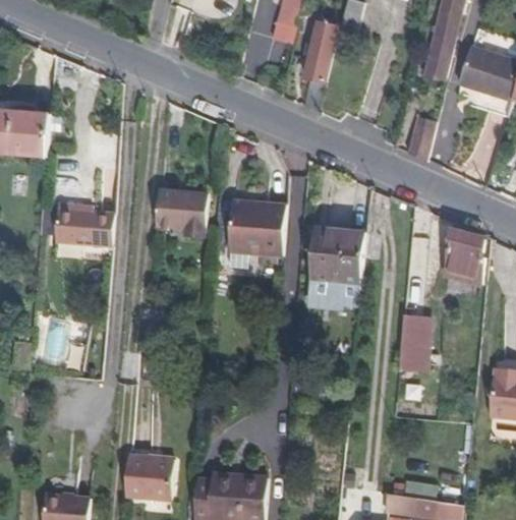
[(362,4),(345,0),(338,30),(354,35),(362,4)]
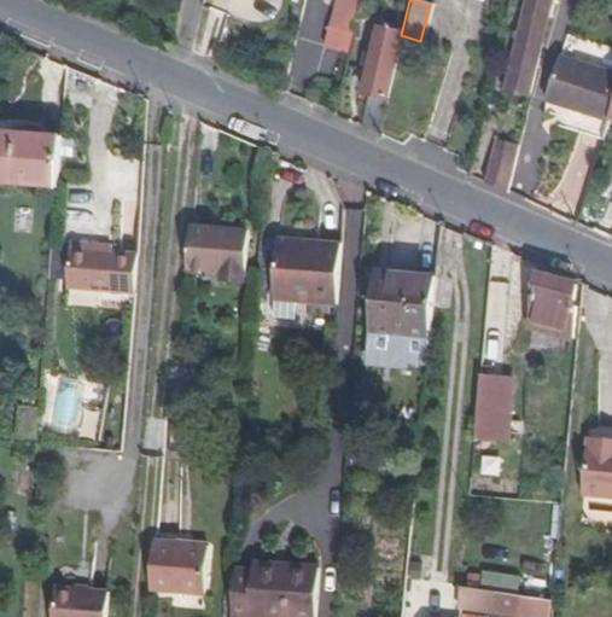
[(520,0),(500,91),(523,95),(541,19),(543,21),(548,0),(520,0)]
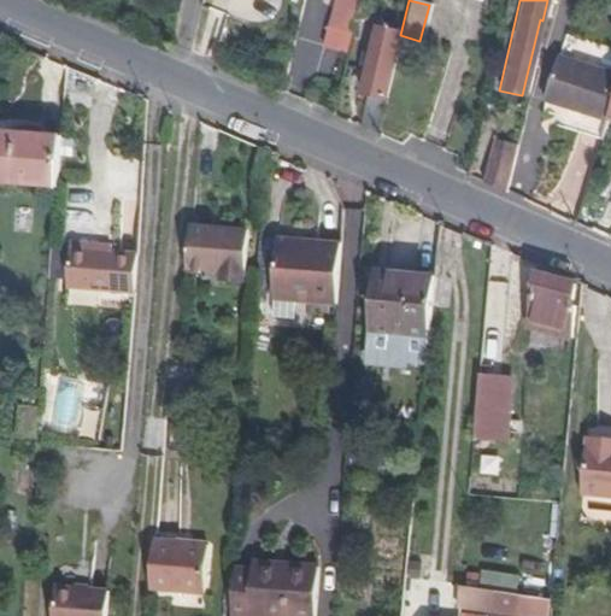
[(353,13),(327,7),(318,45),(329,47),(344,52),(353,13)]
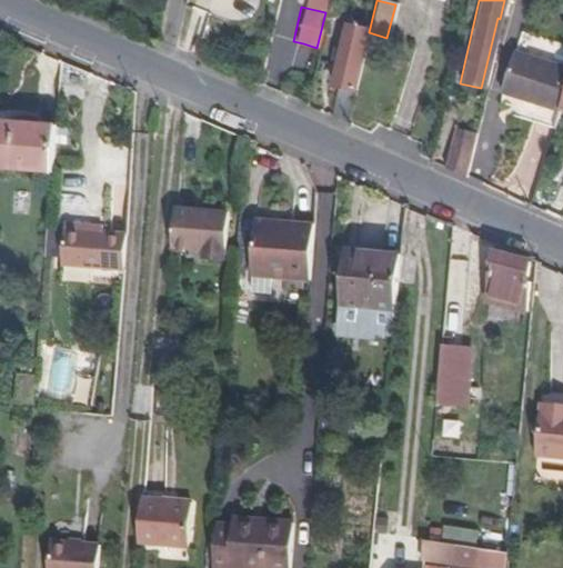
[(368,29),(344,23),(329,86),(335,88),(329,117),(347,123),(354,92),(352,92),(368,29)]
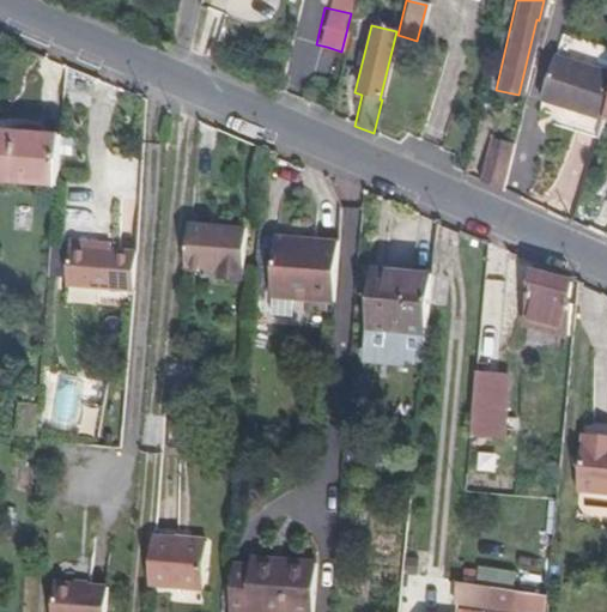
[(341,52),(327,47),(322,61),(338,65),(341,53),(341,52)]
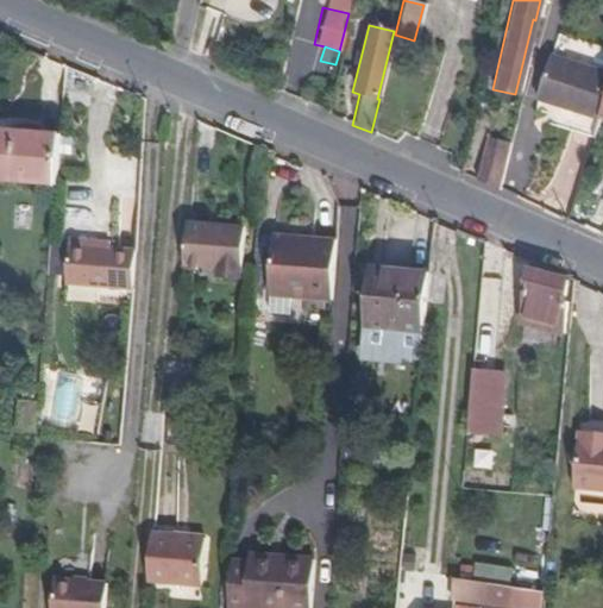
[(596,116),(602,92),(602,71),(547,55),(536,88),(553,93),(551,101),(596,116)]
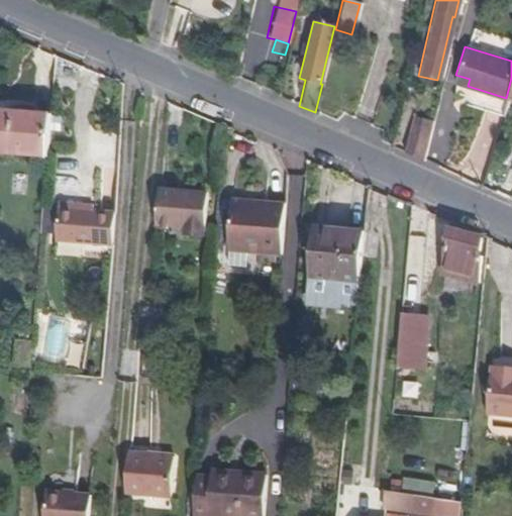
[(46,113),(0,109),(0,152),(42,157),(46,113)]
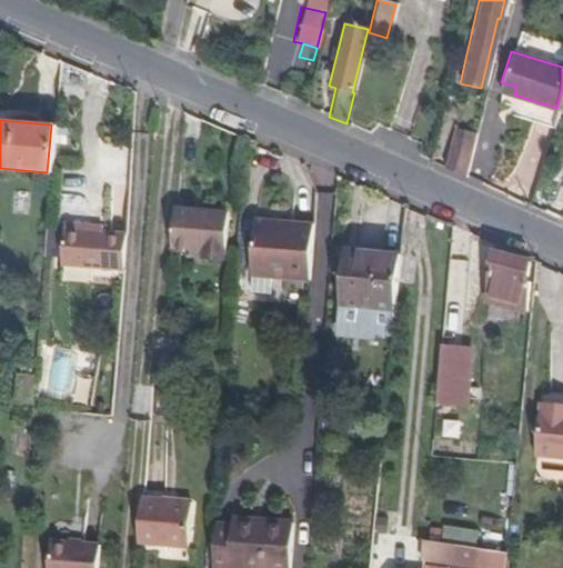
[(473,136),(451,130),(442,167),(441,168),(463,177),(473,136)]
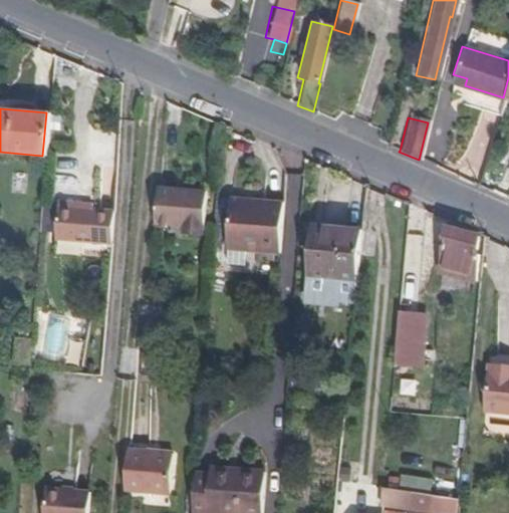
[(204,191),(155,187),(152,224),(179,226),(201,228),(204,191)]
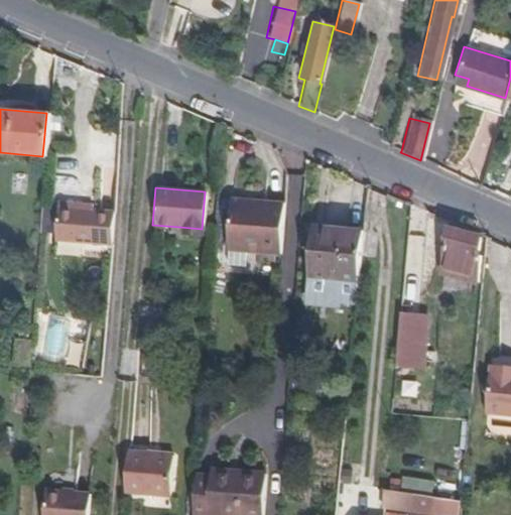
[(279,202),(229,199),(225,250),(276,253),(279,202)]
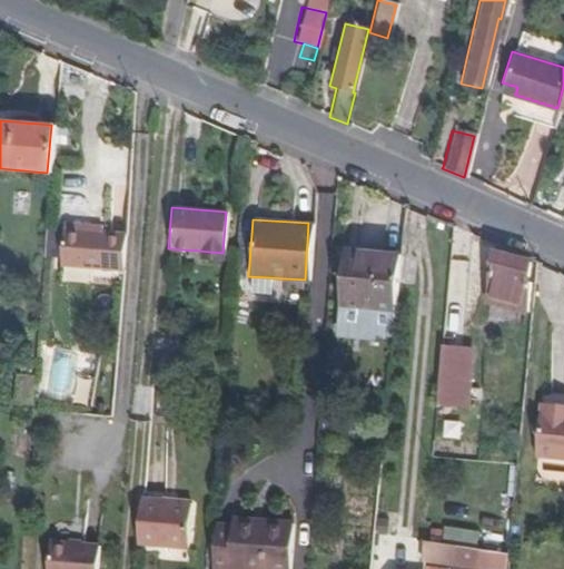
[(99,224),(60,222),(60,228),(98,232),(99,224)]
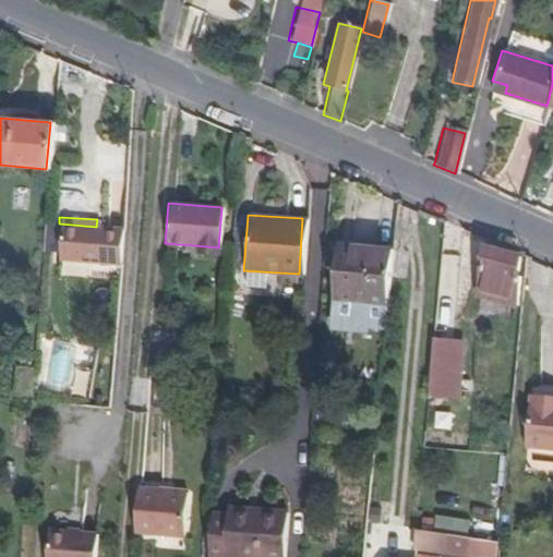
[(96,227),(59,223),(56,258),(118,264),(120,229),(96,227)]
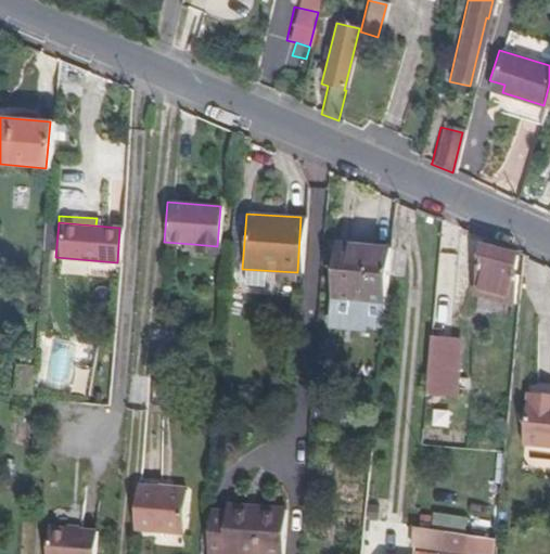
[(387,247),(341,243),(339,261),(332,261),(325,321),(379,326),(387,247)]
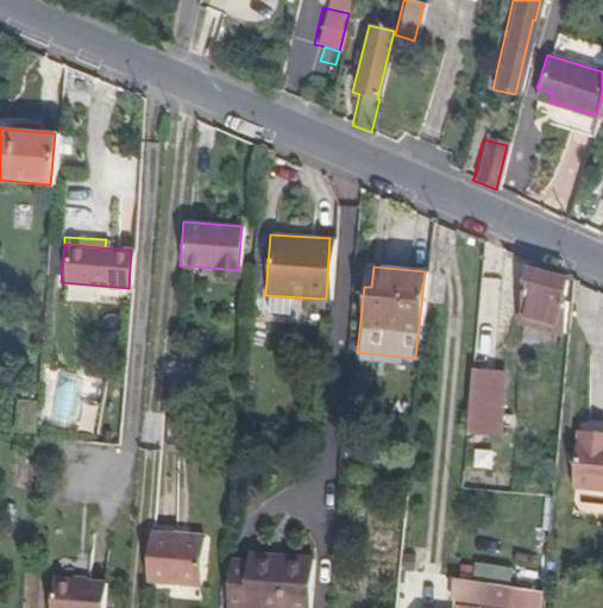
[(238,270),(212,268),(211,277),(237,280),(238,270)]
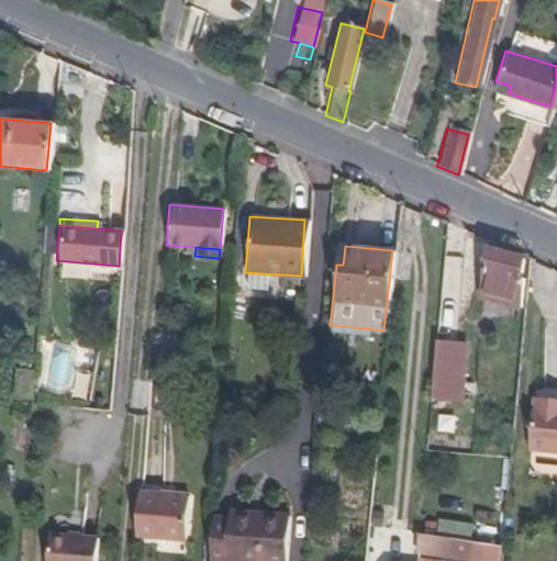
[(521,256),(483,251),(478,300),(517,306),(522,279),(517,278),(521,256)]
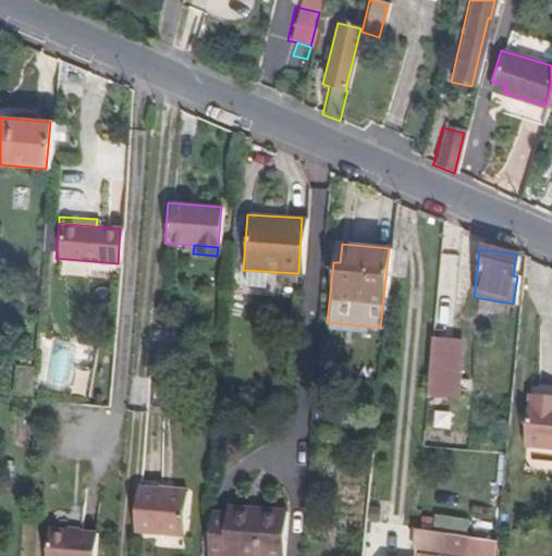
[(460,341),(427,337),(422,395),(454,398),(460,341)]
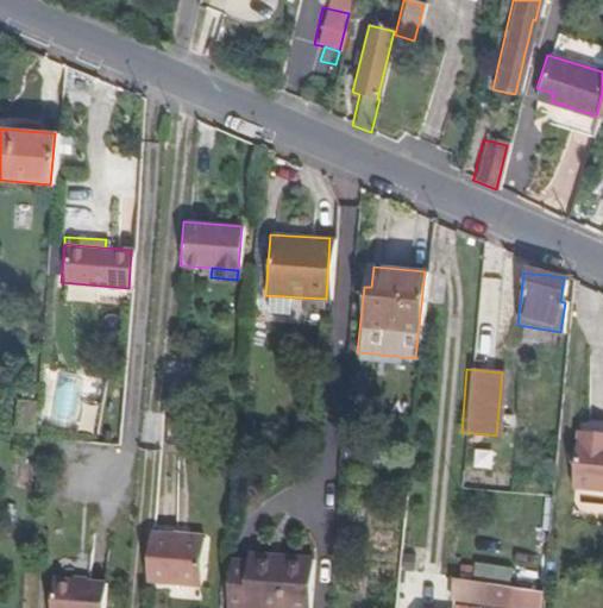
[(602,432),(575,430),(570,487),(602,489),(602,432)]
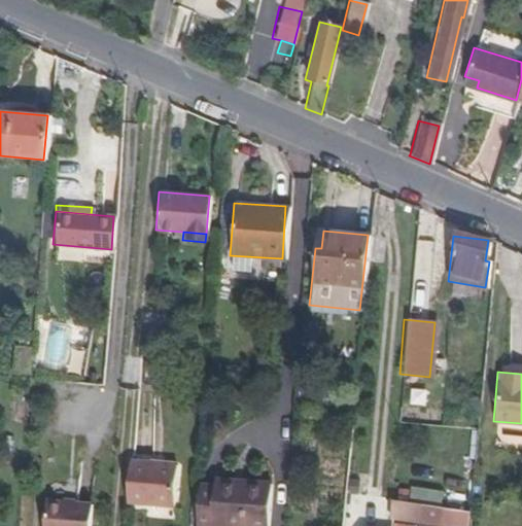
[(175,464),(129,460),(125,502),(171,507),(175,464)]
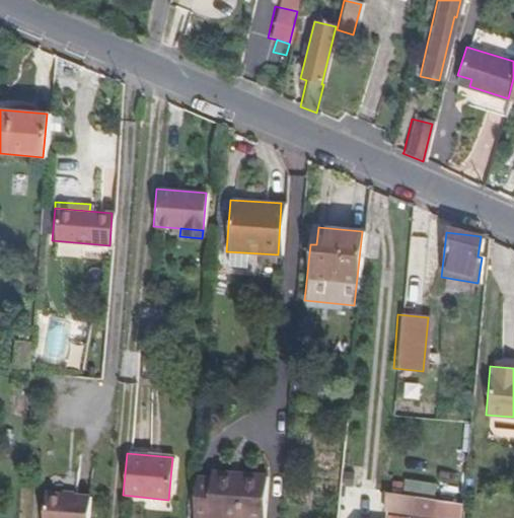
[(233,472),(208,471),(208,479),(233,482),(233,472)]
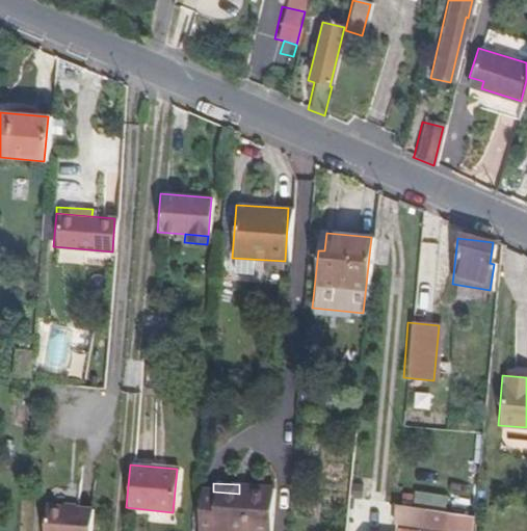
[(267,530),(271,487),(239,484),(239,494),(213,492),(199,490),(195,530),(207,530),(267,530)]
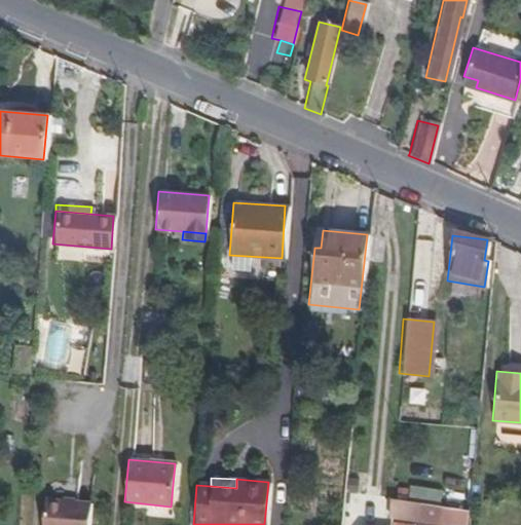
[(406,495),(436,497),(436,487),(407,486),(406,495)]
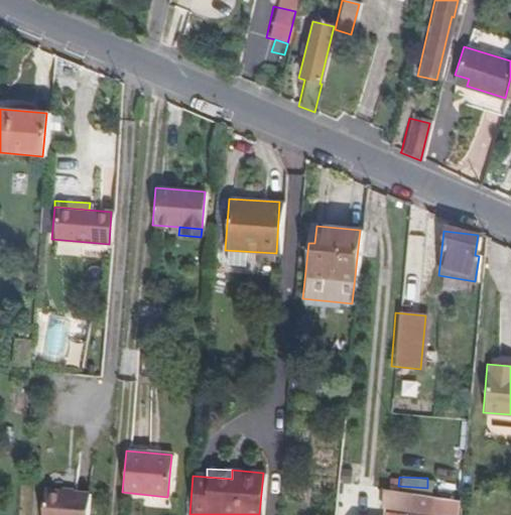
[(455,514),(457,501),(381,489),(379,505),(443,514),(455,514)]
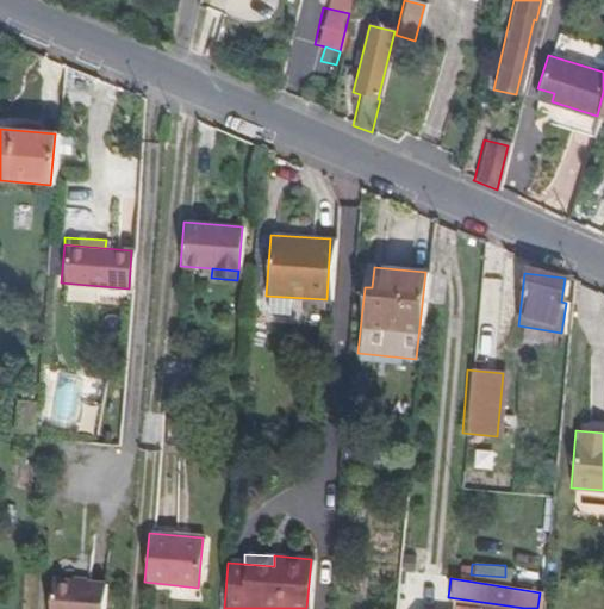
[(101,608),(104,583),(50,579),(47,608),(101,608)]
